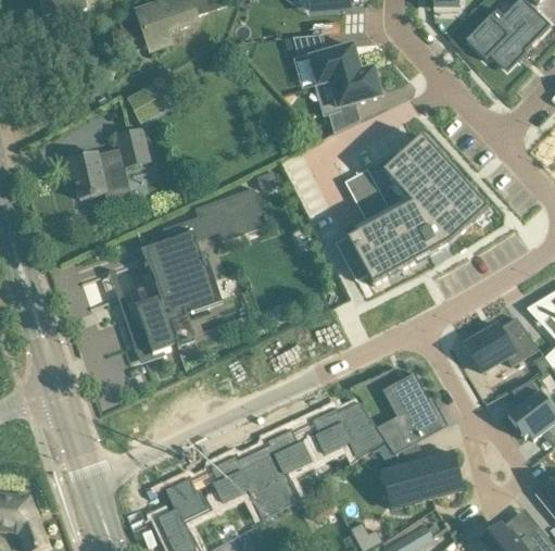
[(40,0),(42,12),(87,5),(86,0),(40,0)]
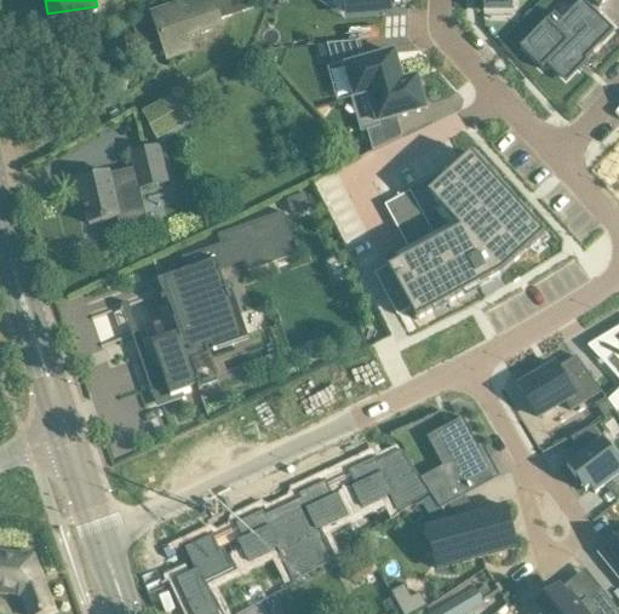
[(219,13),(259,0),(181,0),(175,3),(175,0),(152,9),(154,15),(133,22),(141,42),(160,36),(167,55),(191,45),(187,30),(221,19),(219,13)]
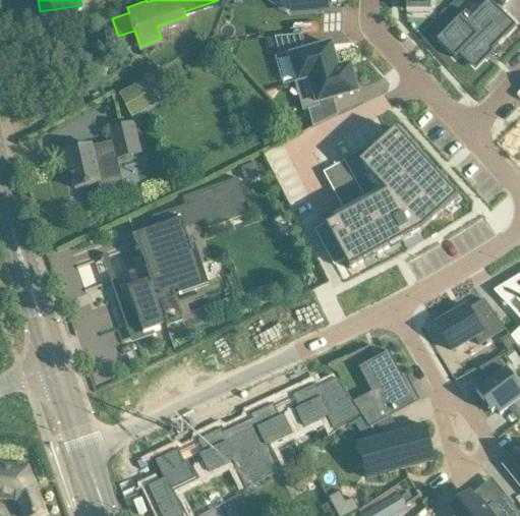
[(442,34),(439,37),(454,52),(453,53),(454,55),(458,50),(459,52),(461,50),(474,63),(483,53),(485,55),(494,47),(492,46),(515,21),(493,0),(482,0),(471,12),(465,6),(459,13),(458,13),(458,14),(459,15),(442,34)]
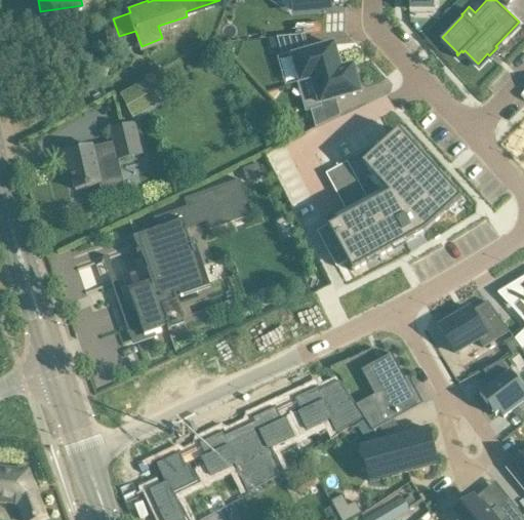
[(304,31),(276,34),(281,52),(291,49),(299,79),(312,75),(312,74),(339,66),(332,41),(309,47),(304,31)]
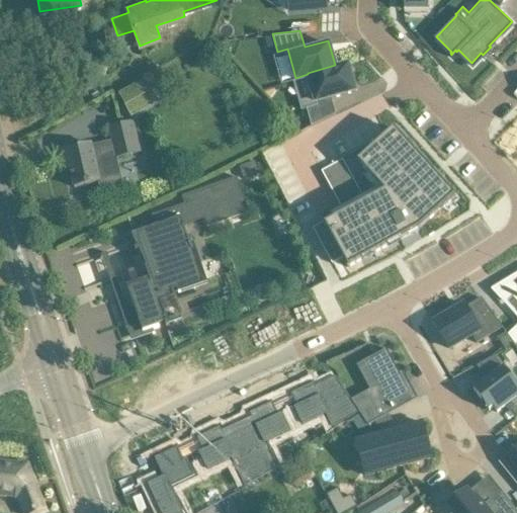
[(316,102),(306,105),(311,122),(335,110),(331,94),(354,88),(347,62),(335,65),(308,73),(308,74),(316,102)]
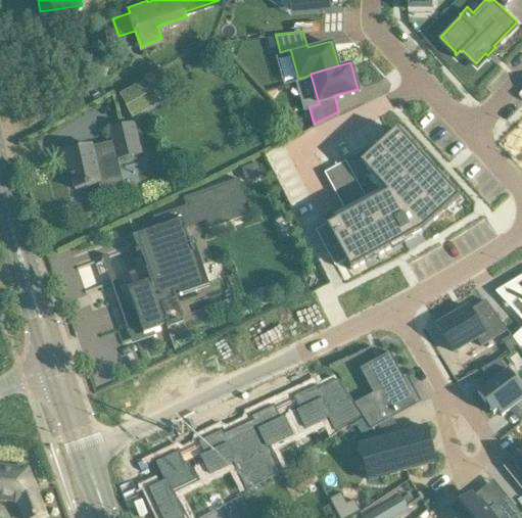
[(144,80),(119,95),(124,104),(129,113),(157,97),(152,88),(168,80),(160,66),(142,77),(144,80)]
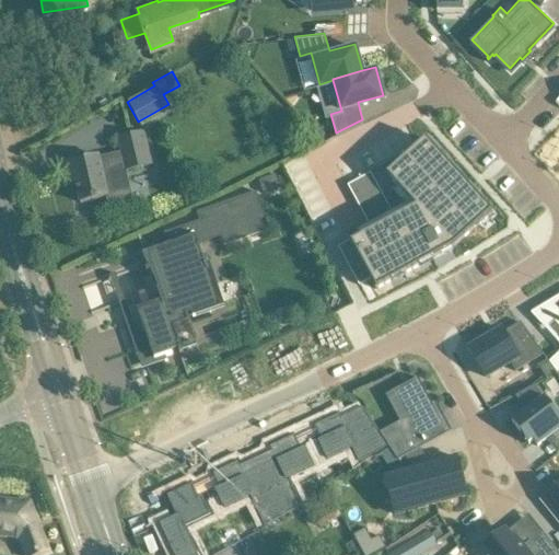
[(151,161),(142,128),(117,135),(120,148),(97,153),(97,152),(67,159),(70,176),(74,175),(80,198),(105,193),(107,203),(132,196),(125,166),(151,161)]
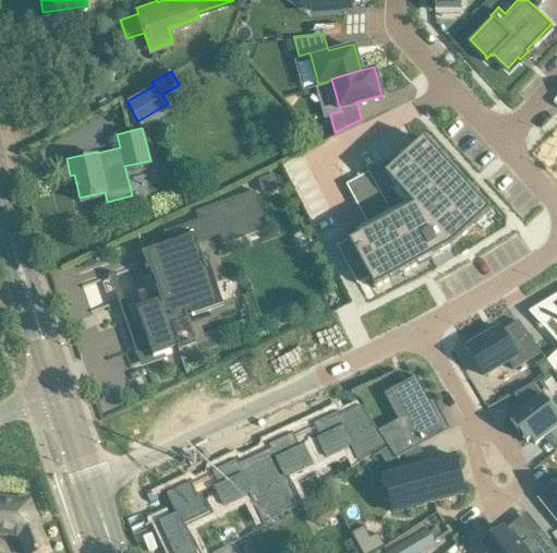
[(350,238),(349,238),(352,243),(355,251),(360,259),(364,266),(368,274),(374,285),(390,275),(387,269),(398,263),(401,269),(418,260),(414,254),(426,249),(430,254),(450,242),(472,223),(472,224),(489,208),(476,194),(471,199),(463,189),(468,184),(456,170),(450,175),(442,166),(447,161),(434,147),(430,152),(421,143),(426,137),(424,135),(385,171),(414,203),(350,238)]
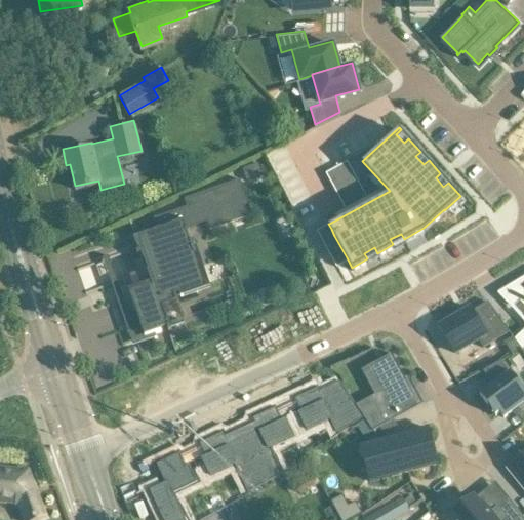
[(347,158),(335,164),(339,171),(351,165),(347,158)]
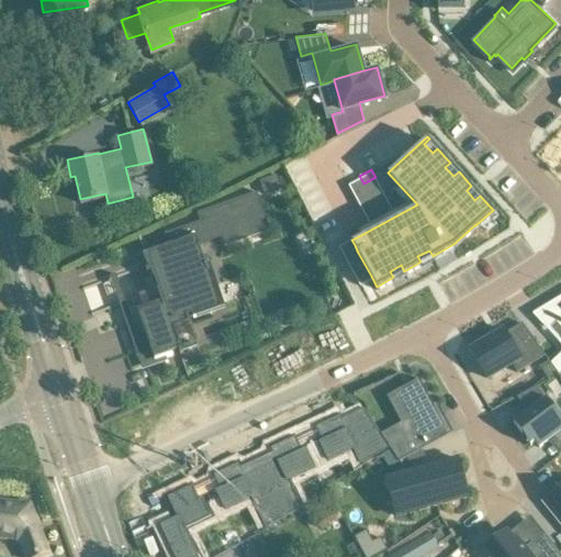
[(276,171),(258,177),(262,189),(279,184),(276,171)]
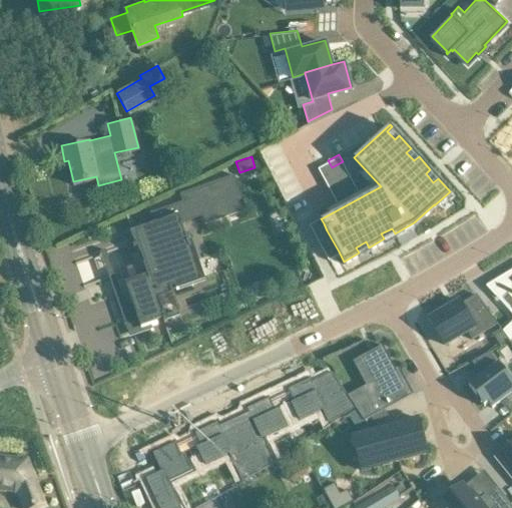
[(328,160),(318,166),(322,173),(332,167),(328,160)]
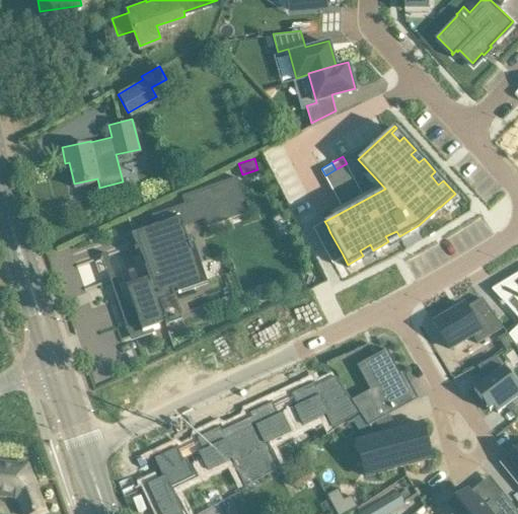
[(347,163),(336,169),(340,176),(351,170),(347,163)]
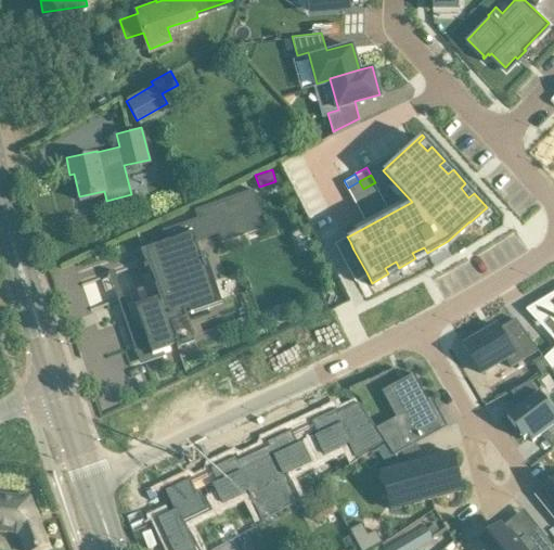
[(359,181),(348,188),(352,195),(363,189),(359,181)]
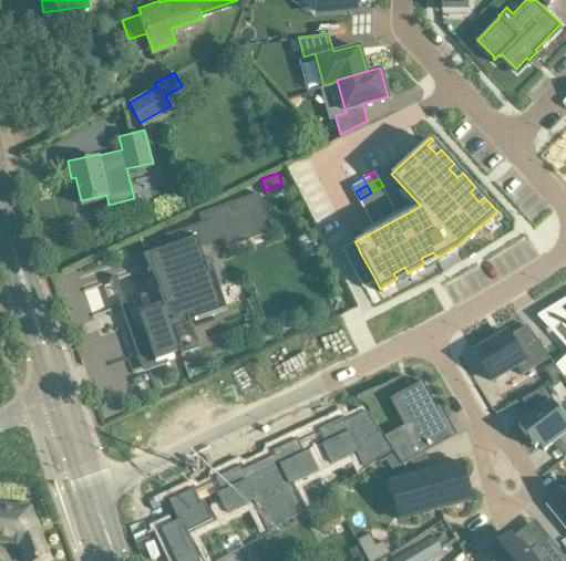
[(383,186),(371,193),(376,200),(387,194),(383,186)]
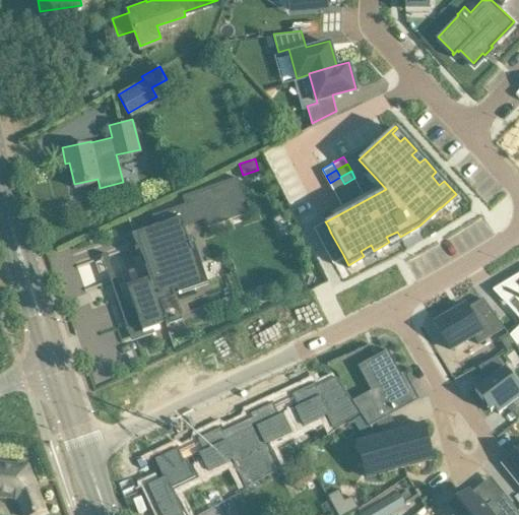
[(142,254),(145,264),(144,264),(148,274),(138,278),(138,277),(130,280),(139,307),(142,314),(147,328),(151,326),(152,331),(154,330),(153,326),(158,324),(158,323),(165,321),(166,324),(170,323),(168,319),(180,315),(173,296),(176,295),(174,288),(202,278),(192,248),(194,248),(191,239),(192,238),(191,235),(187,236),(184,227),(188,226),(187,222),(204,216),(206,215),(204,212),(242,199),(234,177),(238,176),(237,174),(182,193),(185,201),(151,212),(156,227),(135,234),(134,231),(133,231),(138,245),(134,246),(135,249),(139,248),(141,254),(142,254)]
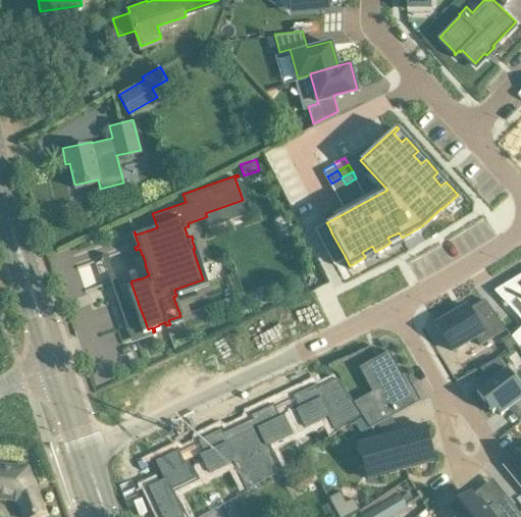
[(342,177),(331,184),(334,191),(346,185),(342,177)]
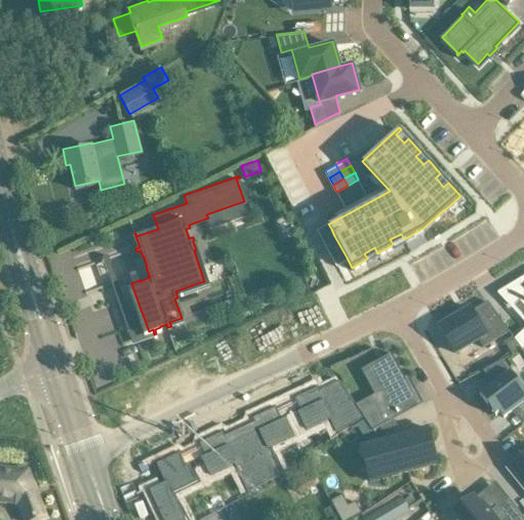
[(358,180),(348,186),(352,193),(362,187),(358,180)]
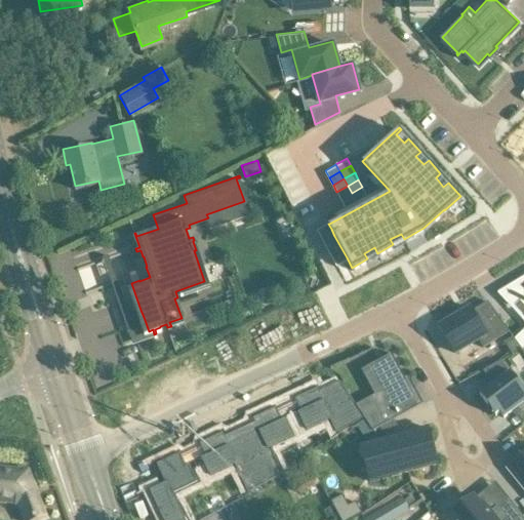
[(348,186),(336,192),(340,199),(352,193),(348,186)]
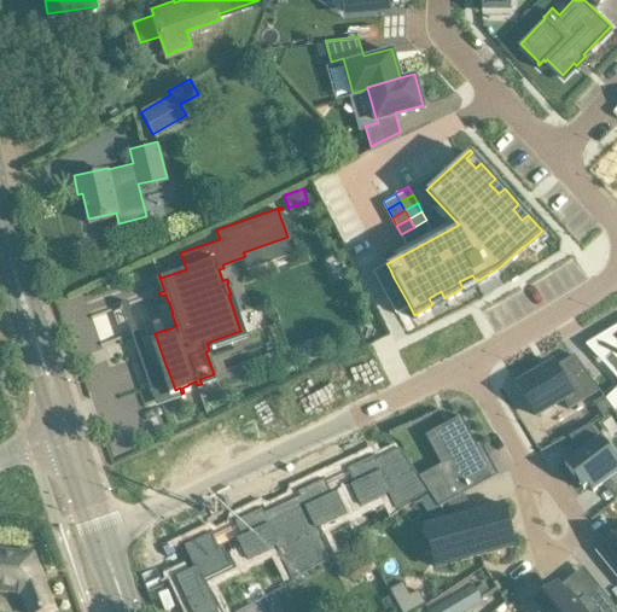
[(426,220),(414,227),(419,235),(431,228),(426,220)]
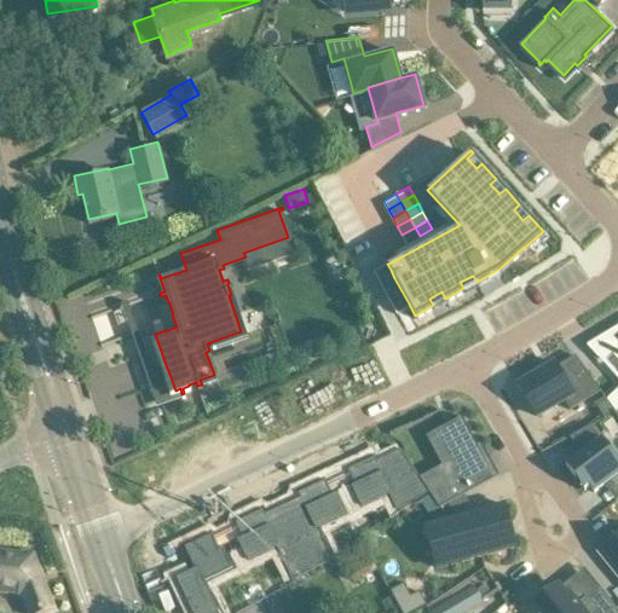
[(415,227),(402,235),(406,243),(420,236),(415,227)]
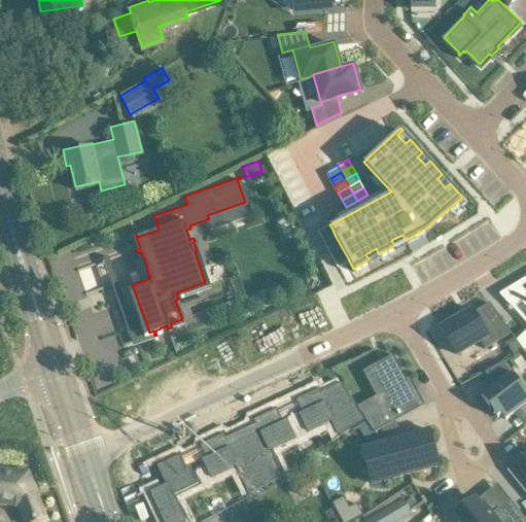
[(328,222),(317,229),(321,236),(332,230),(329,224),(330,224),(328,222)]
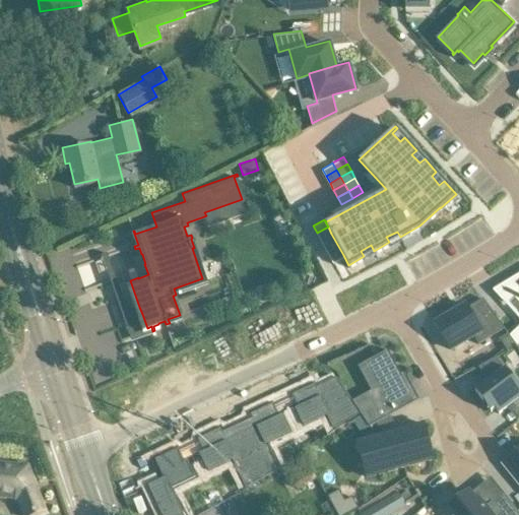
[(328,227),(317,233),(321,240),(331,234),(328,227)]
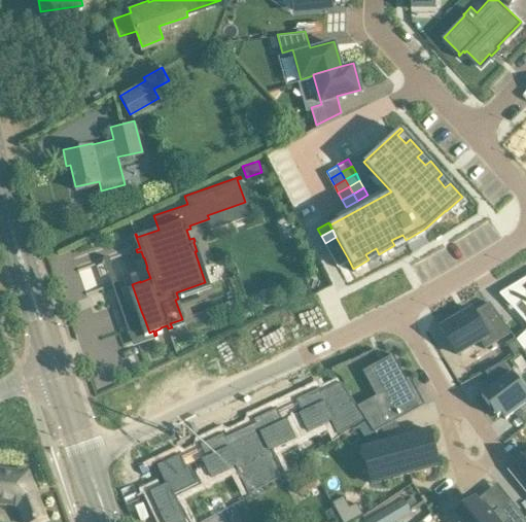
[(336,237),(325,243),(329,250),(340,244),(336,237)]
